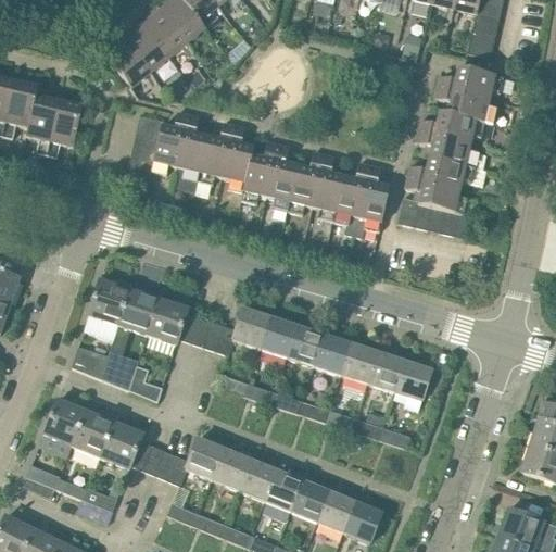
[(199,22),(199,21),(180,0),(172,0),(166,4),(163,0),(155,5),(186,42),(204,28),(199,22)]
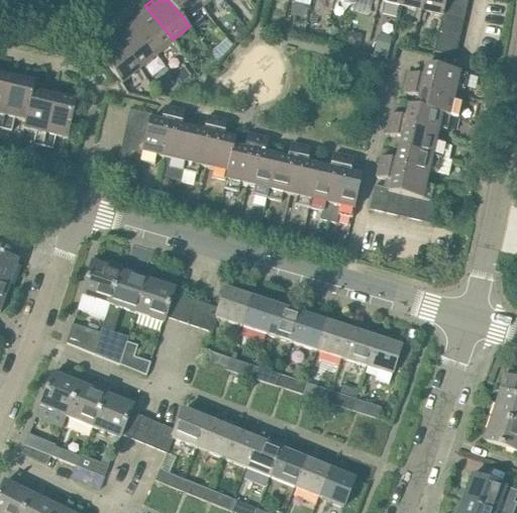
[(168,0),(185,19),(202,6),(197,0),(168,0)]
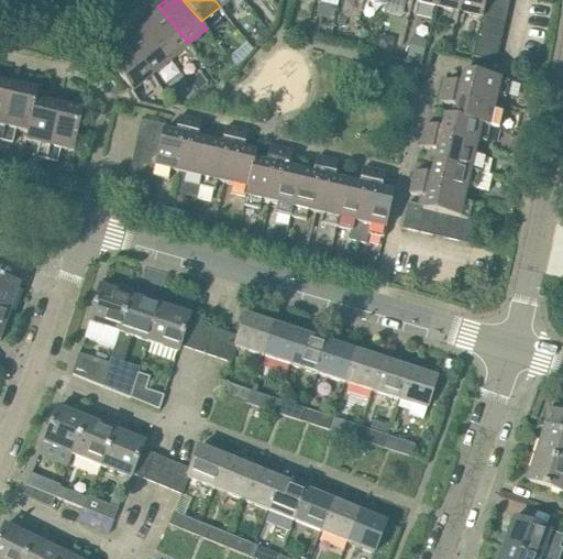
[(457,9),(459,0),(434,0),(434,3),(457,9)]
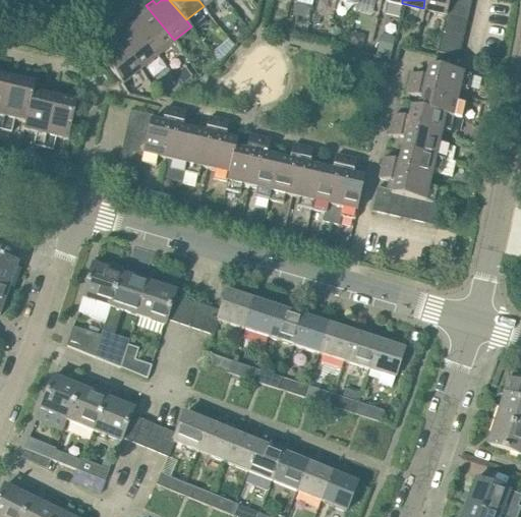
[(424,0),(423,8),(424,8),(424,9),(445,14),(445,11),(448,0),(424,0)]
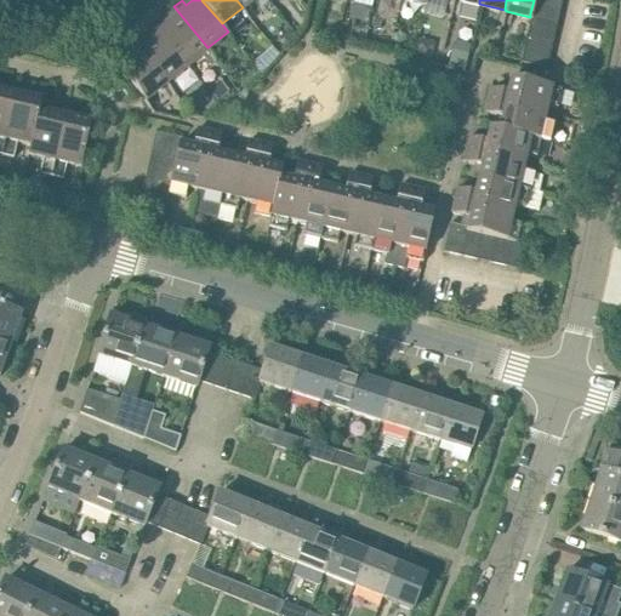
[(557,20),(560,5),(539,0),(534,0),(530,13),(557,20)]
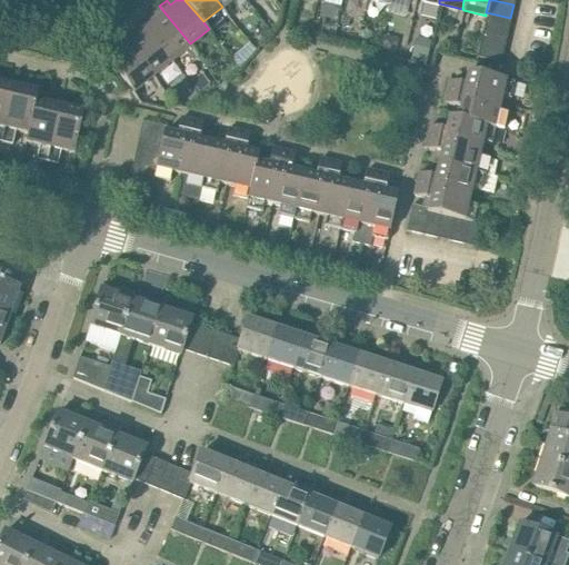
[(171,59),(190,43),(159,6),(153,11),(156,15),(143,26),(171,59)]
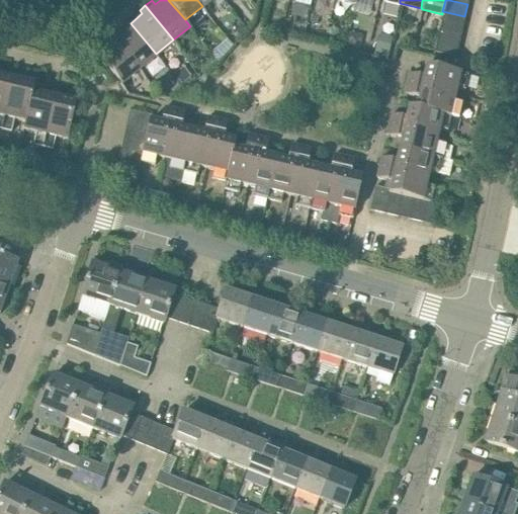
[(462,28),(464,16),(442,11),(442,14),(440,23),(462,28)]
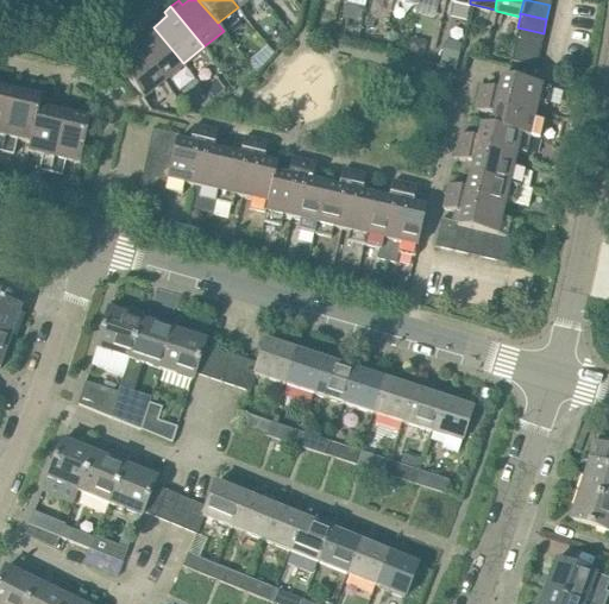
[(290,32),(284,24),(275,31),(282,39),(290,32)]
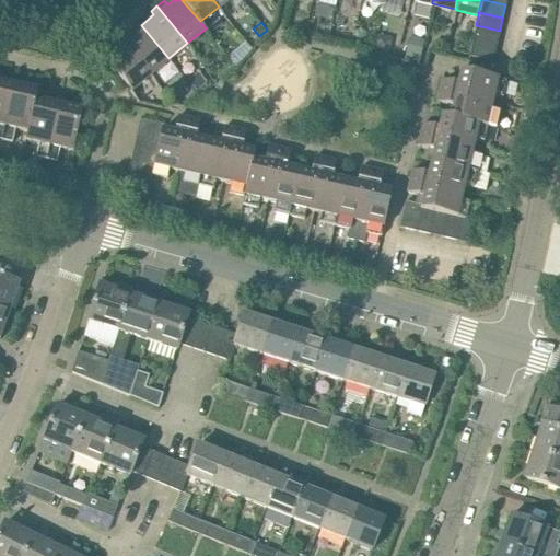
[(150,73),(168,58),(141,25),(130,34),(127,30),(120,35),(150,73)]
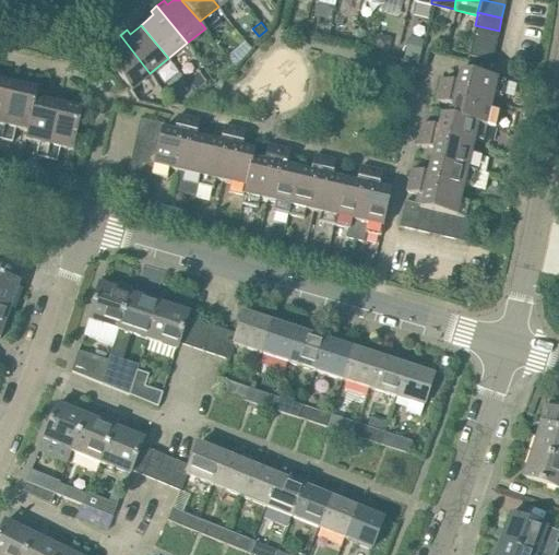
[(496,45),(499,31),(475,25),(472,39),(496,45)]
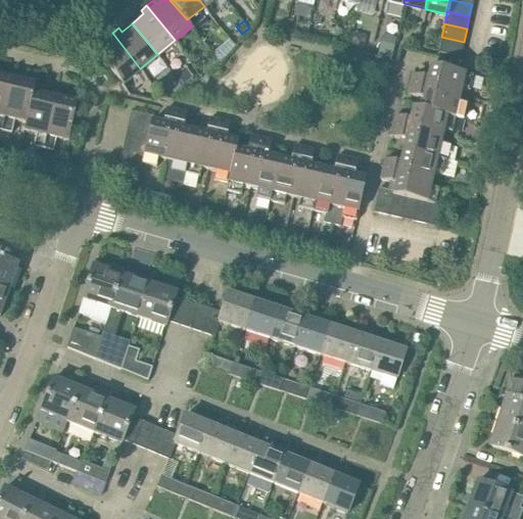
[(363,49),(367,33),(352,30),(348,46),(363,49)]
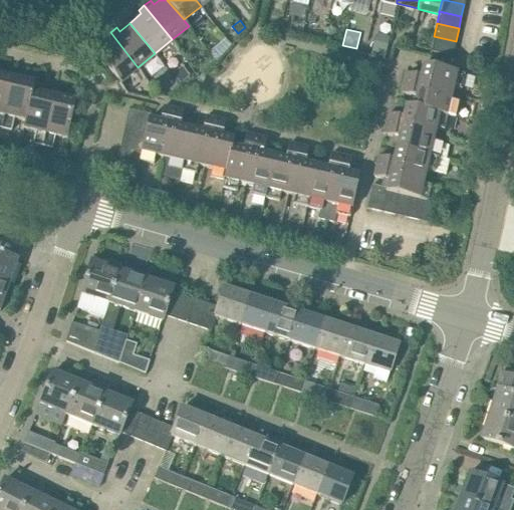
[(376,31),(370,52),(383,55),(388,41),(389,34),(376,31)]
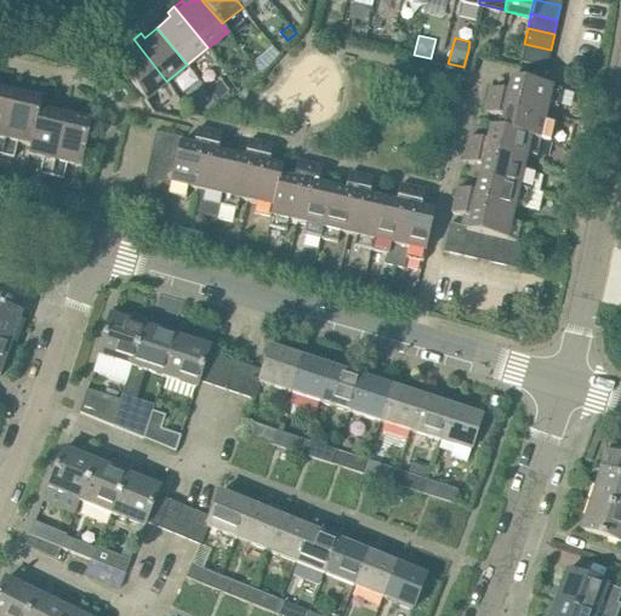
[(147,98),(166,81),(134,39),(126,45),(130,50),(117,61),(147,98)]
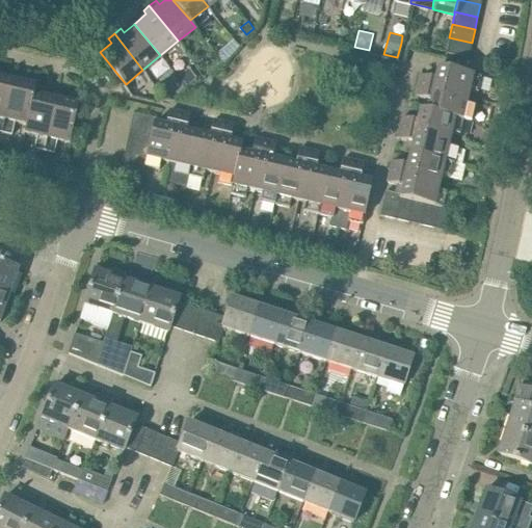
[(469,55),(472,43),(449,37),(446,50),(469,55)]
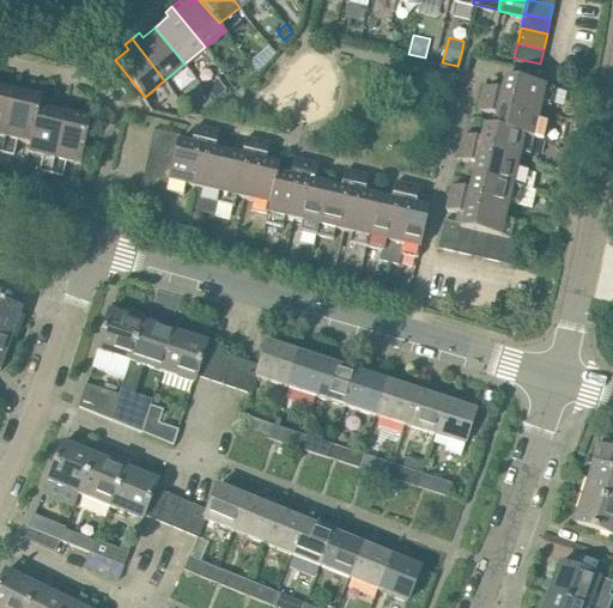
[(551,103),(554,85),(505,73),(501,90),(496,89),(497,89),(495,85),(484,83),(481,91),(480,95),(539,109),(541,101),(551,103)]
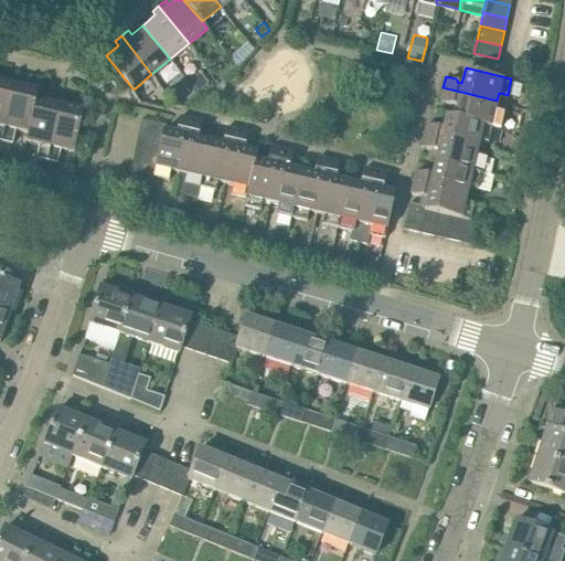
[(0,137),(2,138),(14,86),(16,82),(14,82),(13,86),(8,85),(9,81),(0,77),(0,137)]
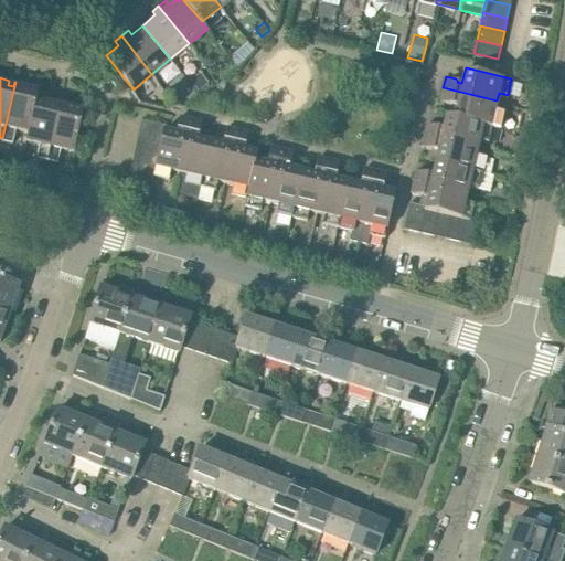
[(29,129),(36,96),(39,87),(21,83),(20,87),(14,86),(2,138),(12,140),(16,127),(28,129),(29,129)]
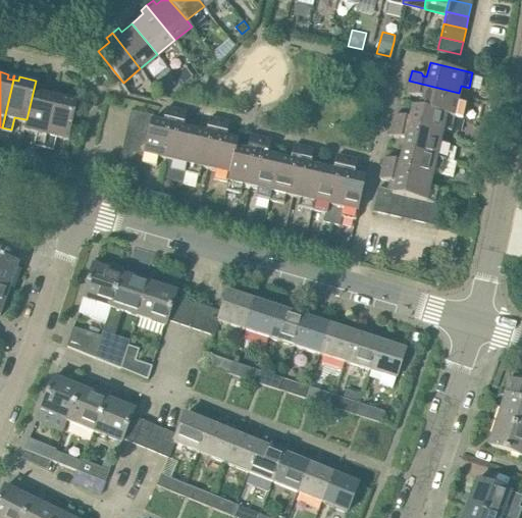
[(409,81),(409,85),(407,92),(417,94),(419,92),(423,93),(420,106),(419,105),(419,106),(454,114),(462,116),(466,101),(457,99),(459,93),(409,81)]
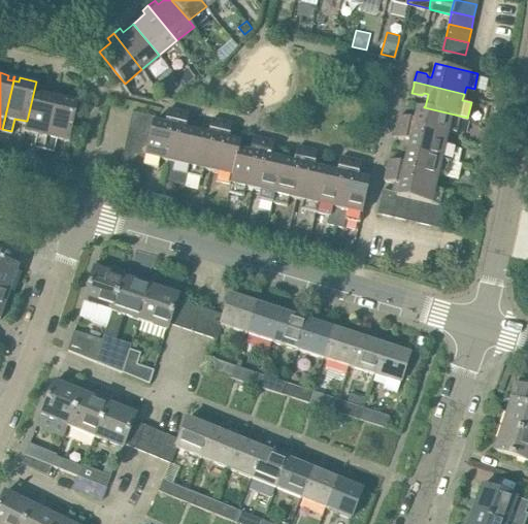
[(43,148),(56,94),(55,94),(54,98),(50,97),(51,93),(34,90),(27,121),(26,121),(24,129),(37,132),(34,145),(43,148)]
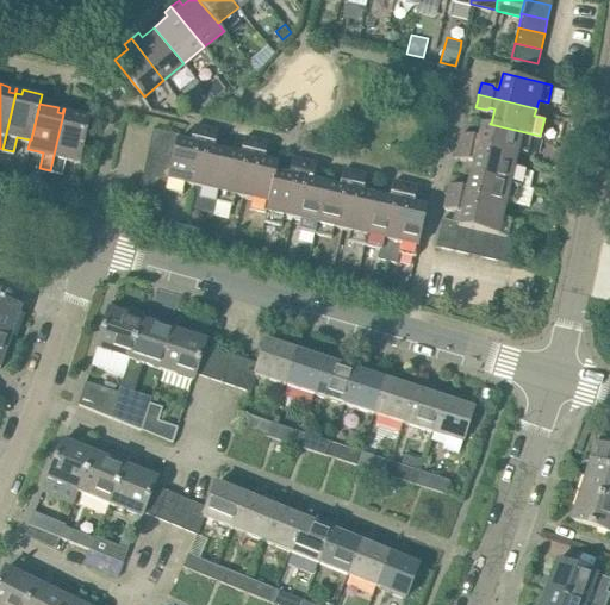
[(586,110),(584,108),(574,107),(573,117),(584,119),(586,110)]
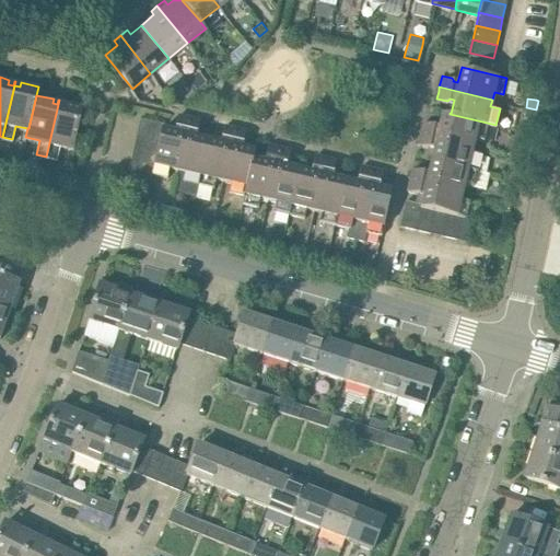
[(73,148),(73,146),(83,105),(65,102),(63,105),(59,104),(59,100),(46,157),(57,159),(59,145),(73,148)]
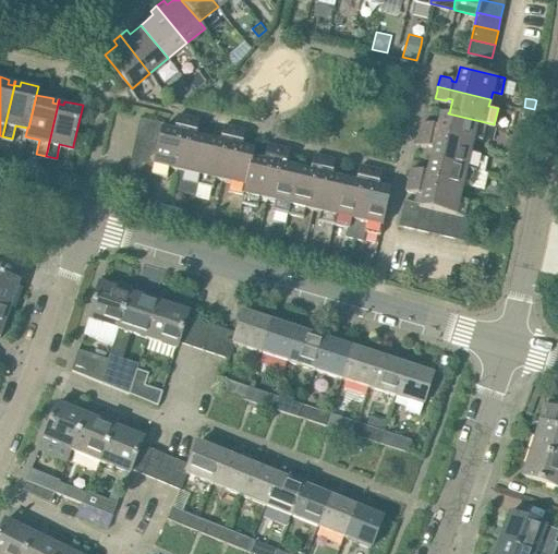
[(533,117),(534,109),(524,107),(522,115),(533,117)]
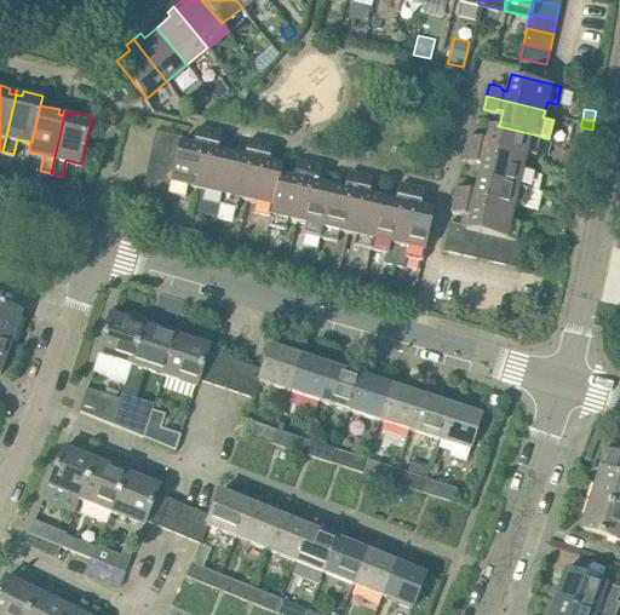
[(498,126),(498,125),(489,124),(486,141),(481,139),(481,138),(480,136),(469,133),(466,142),(465,145),(524,159),(526,151),(535,153),(539,136),(498,126)]
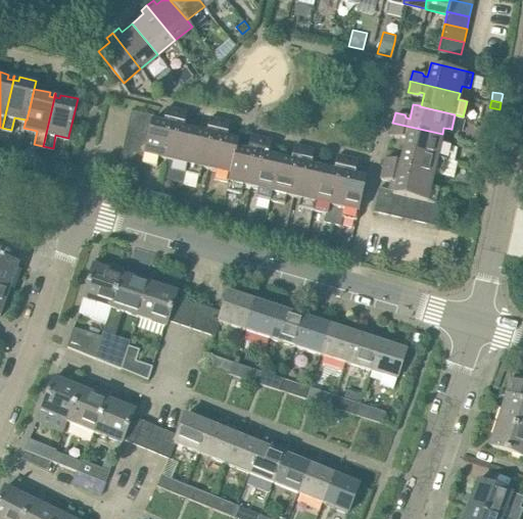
[(177,107),(174,106),(174,107),(167,105),(164,114),(165,116),(164,121),(152,118),(150,128),(147,140),(144,152),(142,160),(156,163),(158,155),(165,156),(177,107)]
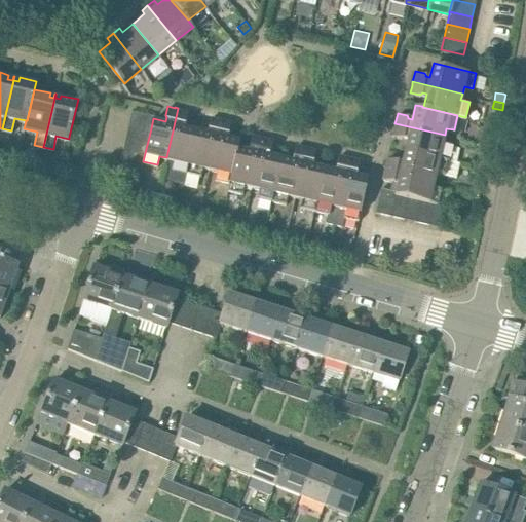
[(154,113),(133,109),(132,108),(128,124),(151,128),(153,118),(154,113)]
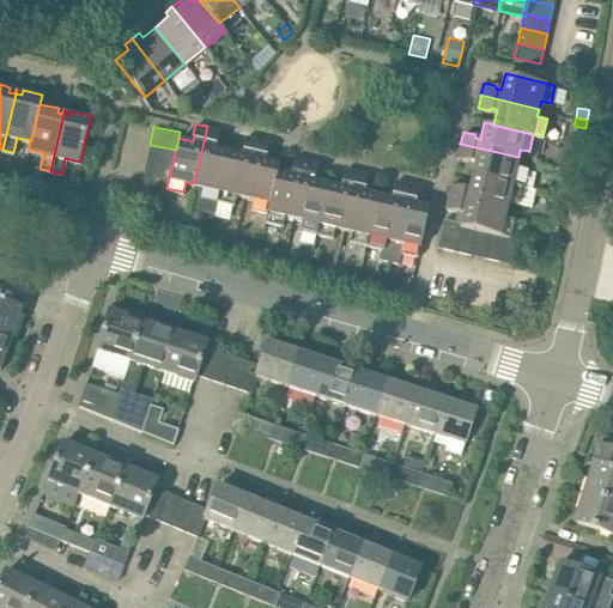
[(207,126),(194,183),(194,184),(201,186),(199,195),(217,199),(228,150),(213,146),(213,141),(214,141),(217,140),(219,129),(211,127),(207,126)]
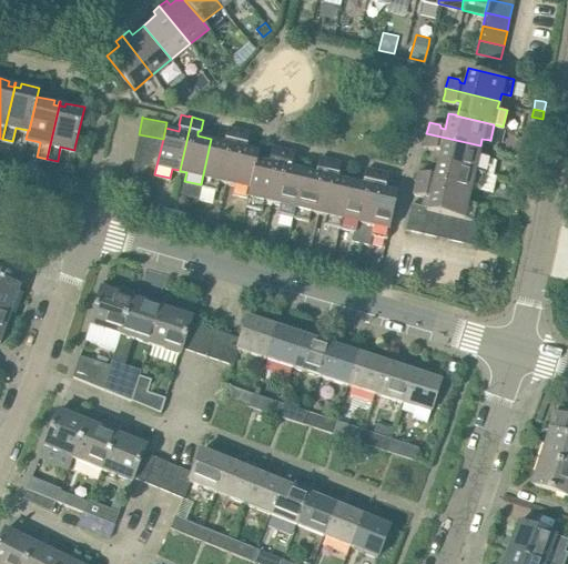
[(239,127),(235,127),(227,126),(225,136),(226,138),(227,138),(226,142),(211,139),(201,184),(216,189),(219,180),(226,181),(239,127)]
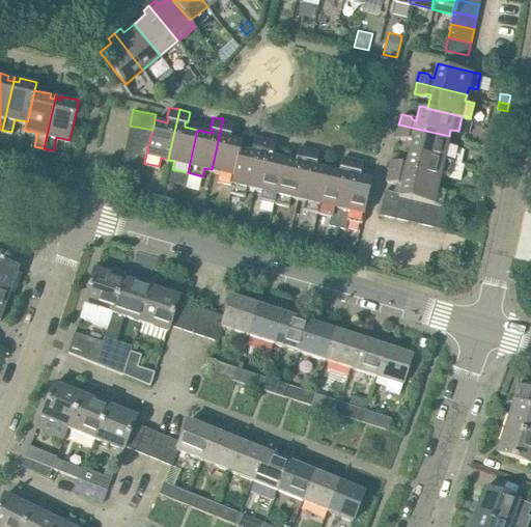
[(226,120),(226,119),(223,118),(212,169),(219,171),(217,179),(231,183),(241,148),(242,140),(228,137),(228,133),(229,133),(231,131),(233,121),(226,120)]
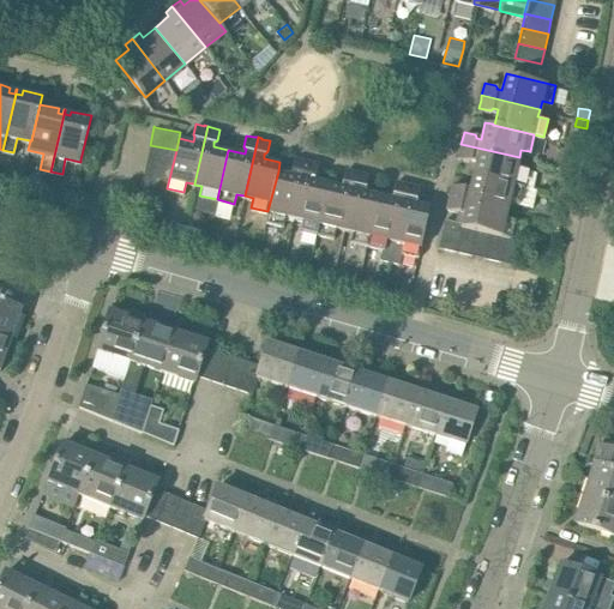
[(517,166),(519,157),(461,144),(459,148),(458,156),(469,158),(471,157),(476,158),(473,173),(534,186),(537,170),(517,166)]
